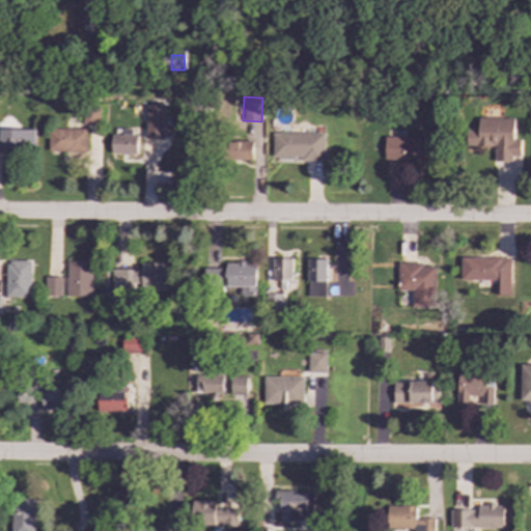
[(145,138),(164,139),(164,106),(146,106),(145,138)]
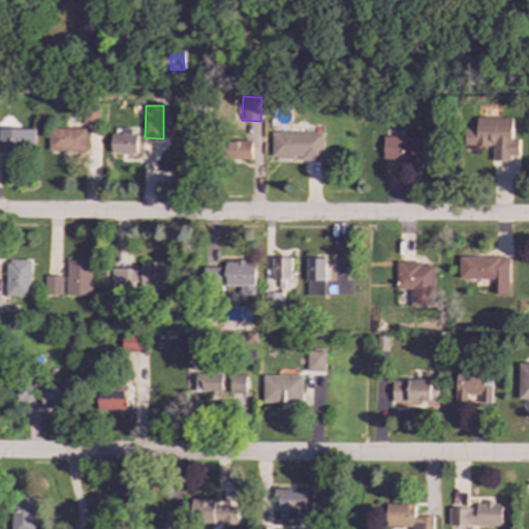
[(98,107),(83,107),(83,123),(98,124),(98,107)]
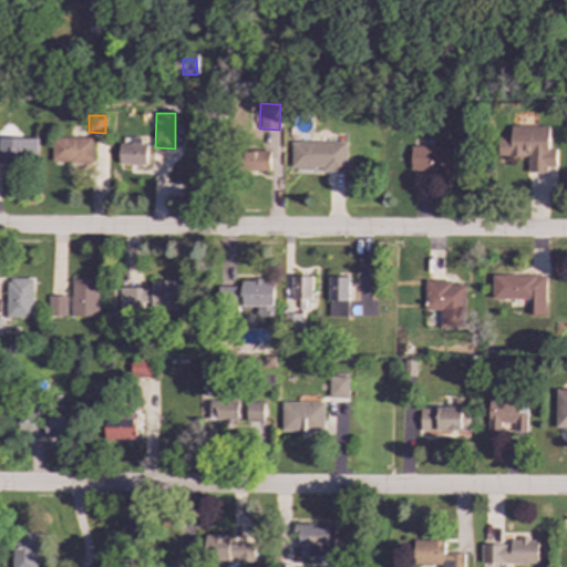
[(548,126),(511,125),(509,138),(497,138),(497,156),(528,157),(528,173),(546,173),(546,166),(555,166),(556,148),(548,148),(548,126)]
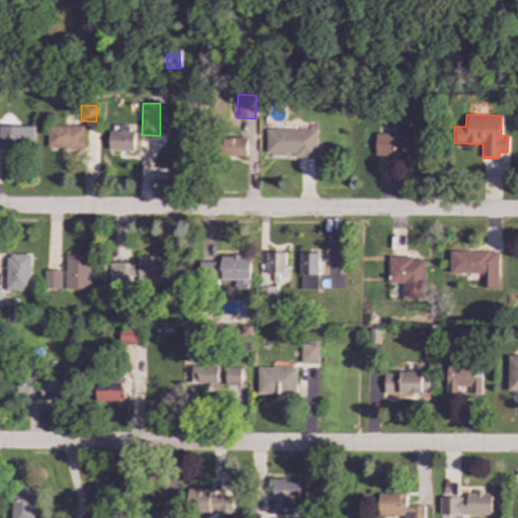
[(33,125),(0,125),(0,147),(33,147),(33,125)]
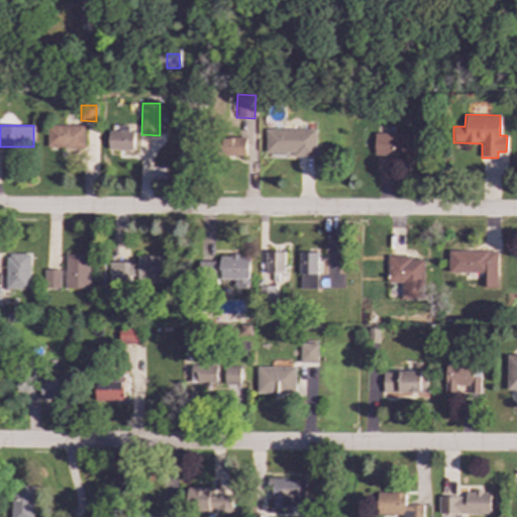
[(84,148),(85,125),(46,125),(46,147),(84,148)]
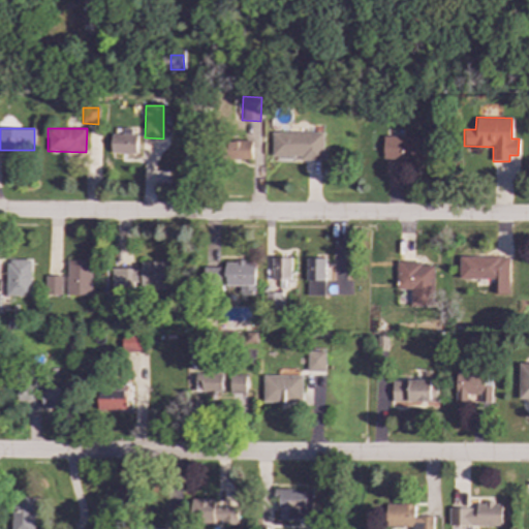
[(111,153),(134,154),(135,129),(122,128),(121,133),(112,133),(111,153)]
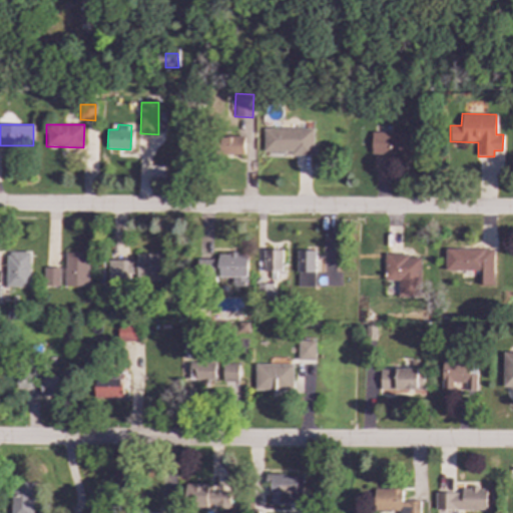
[(263,151),(292,151),(292,154),(313,155),(313,128),(264,128),(263,151)]
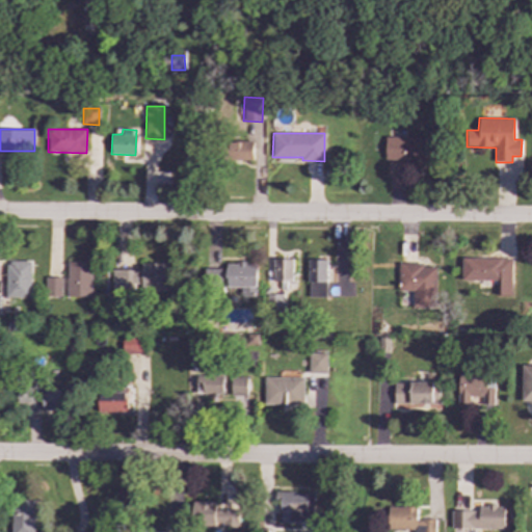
[(384,160),(436,161),(436,137),(386,136),(384,160)]
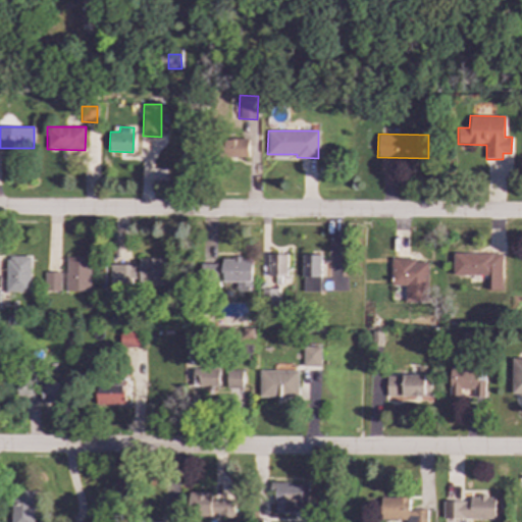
[(248,157),(248,139),(226,139),(226,157),(248,157)]
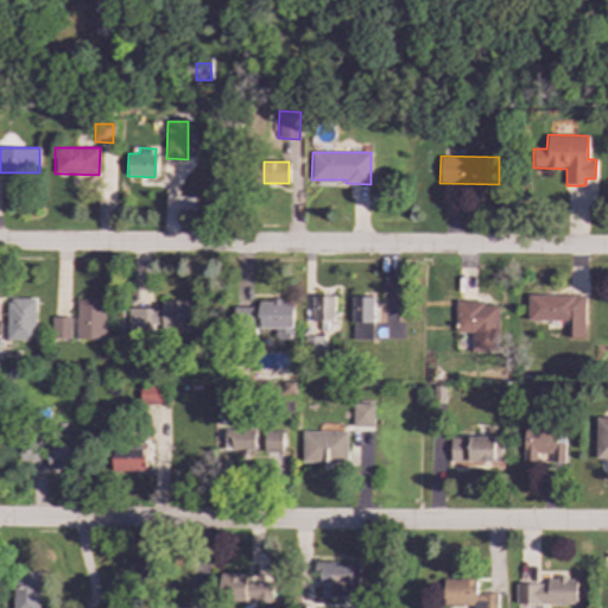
[(352,295),(352,340),(373,340),(372,318),(375,318),(374,293),(352,295)]
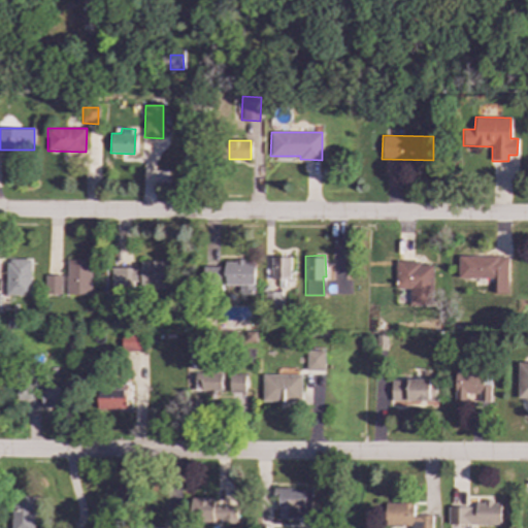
[(492,278),(492,293),(507,293),(506,256),(458,256),(458,278),(492,278)]
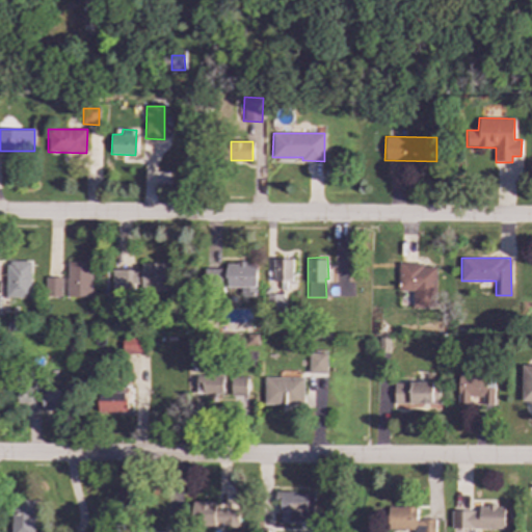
[(292,259),(273,259),(273,282),(292,282),(292,259)]
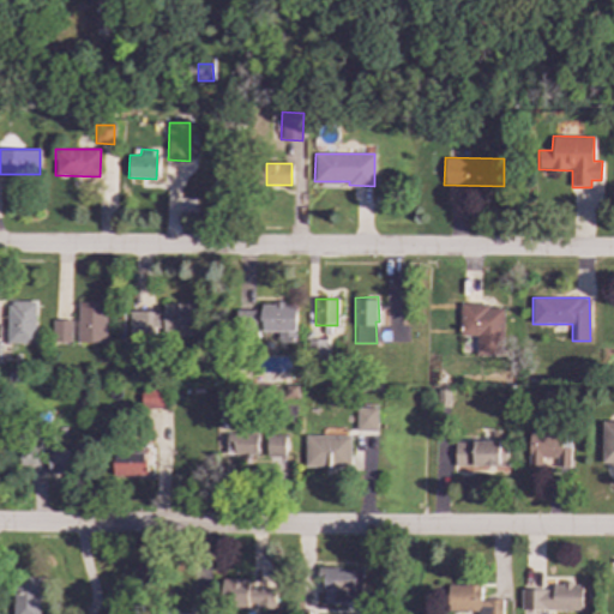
[(7,343),(35,343),(35,301),(7,301),(7,343)]
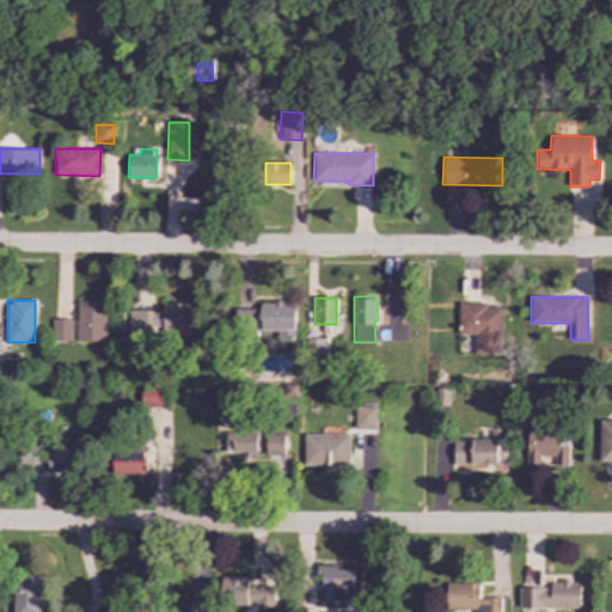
[(77,341),(105,342),(105,301),(78,301),(77,341)]
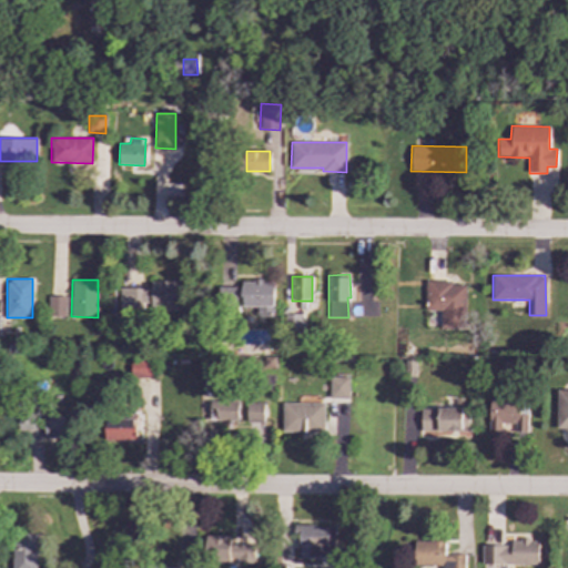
[(440,311),(439,327),(464,328),(465,285),(452,285),(452,281),(426,280),(425,311),(440,311)]
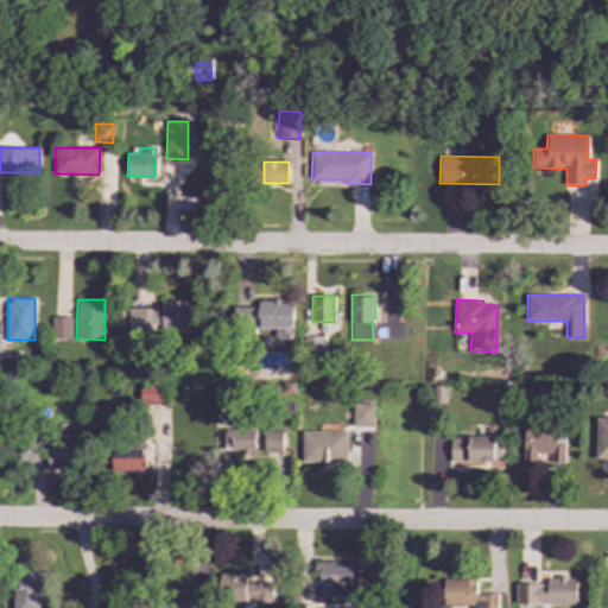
[(194,302),(162,301),(162,309),(127,309),(127,331),(192,333),(194,302)]
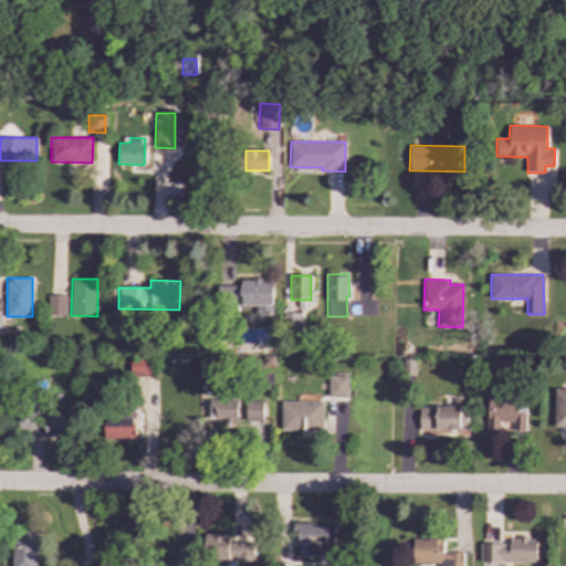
[(273,280),(240,280),(240,286),(218,286),(218,305),(257,305),(257,315),(273,315),(273,280)]
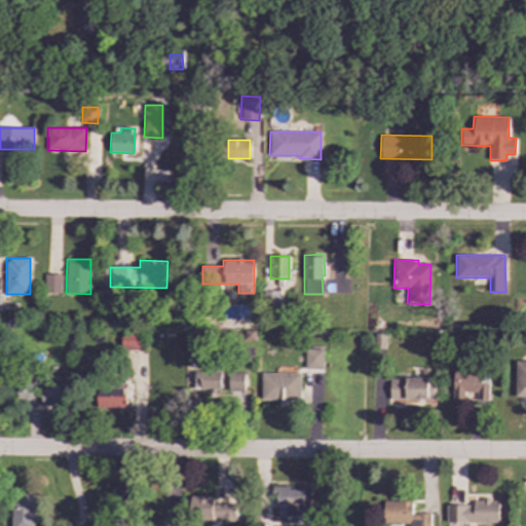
[(61,274),(44,274),(44,293),(61,294),(61,274)]
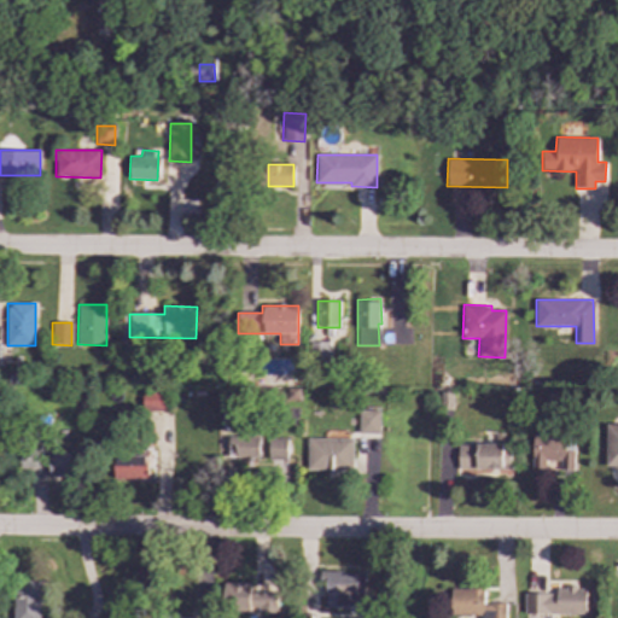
[(168,410),(168,391),(141,391),(143,412),(168,410)]
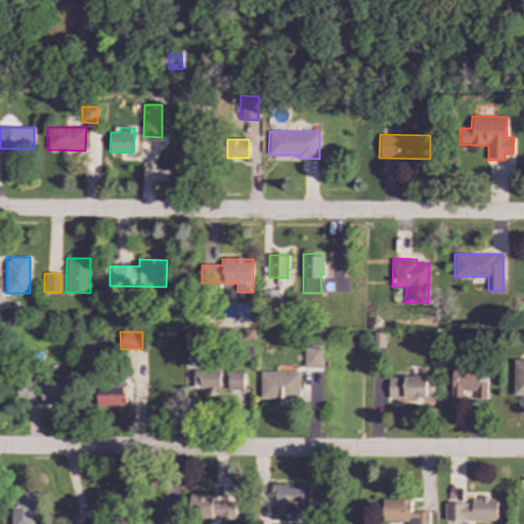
[(383,333),(372,333),(370,358),(382,358),(383,333)]
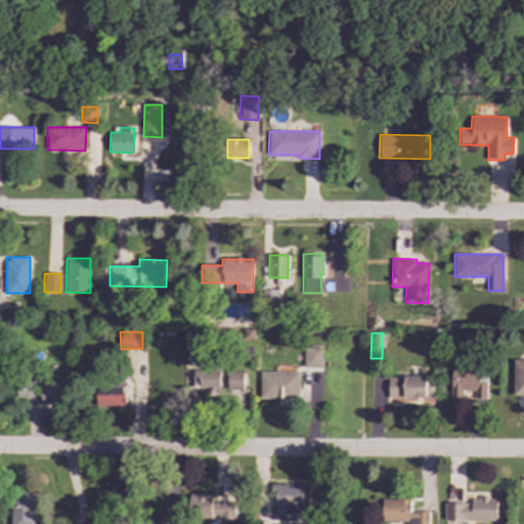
[(304,367),(322,367),(322,347),(304,348),(304,367)]
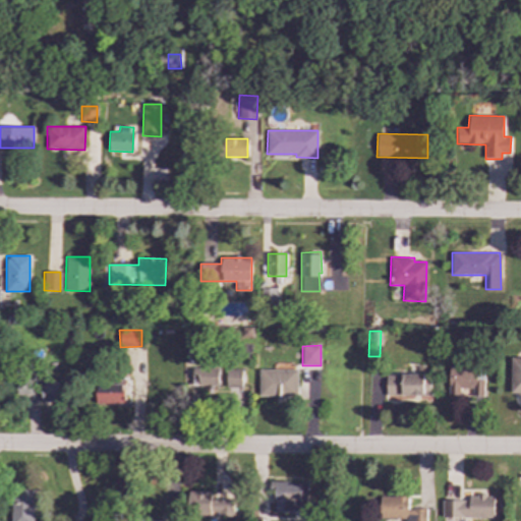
[(520,357),(510,358),(511,394),(520,394),(520,357)]
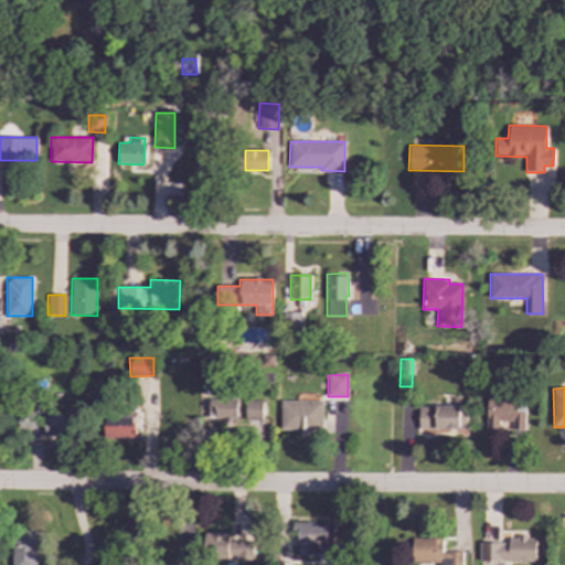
[(209,398),(209,419),(237,420),(237,400),(209,398)]
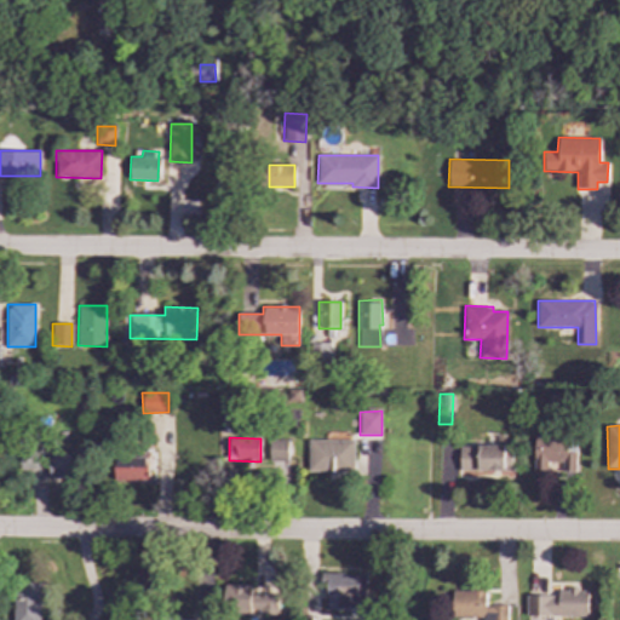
[(575,438),(533,437),(532,471),(574,472),(575,438)]
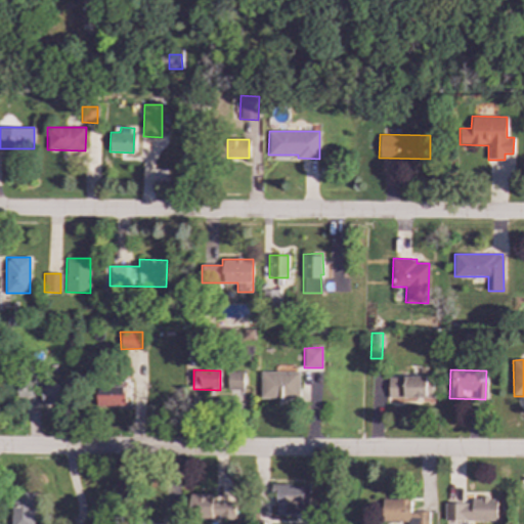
[(244,390),(244,372),(227,372),(227,389),(244,390)]
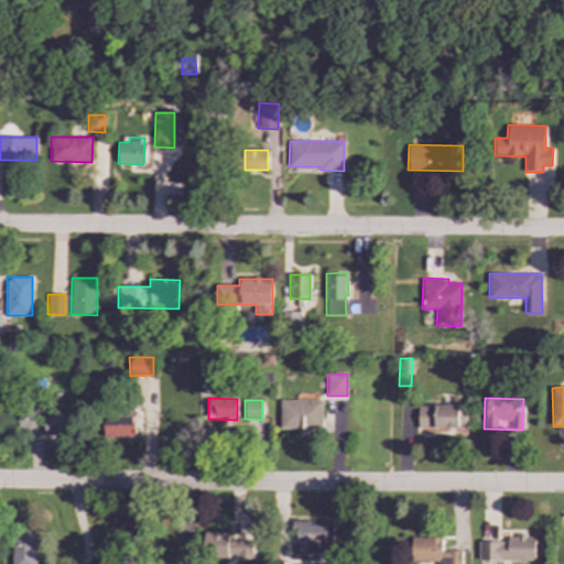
[(322,400),(280,401),(280,430),(322,429),(322,400)]
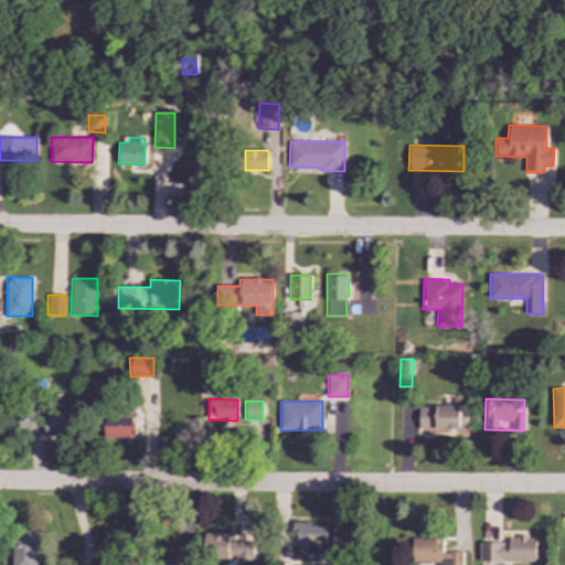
[(467,429),(467,406),(418,407),(418,429),(467,429)]
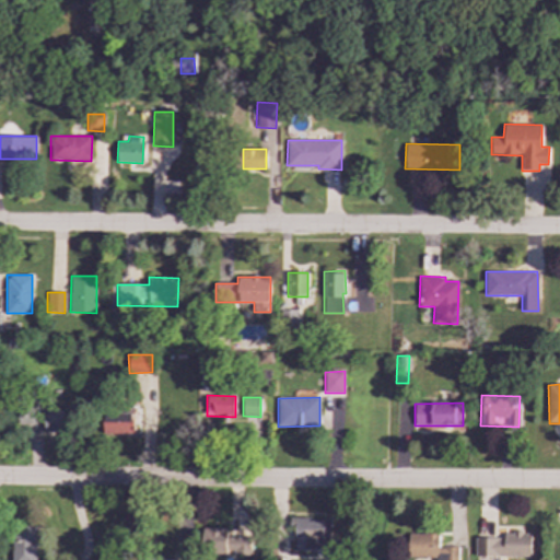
[(46,410),(46,432),(69,433),(70,410),(46,410)]
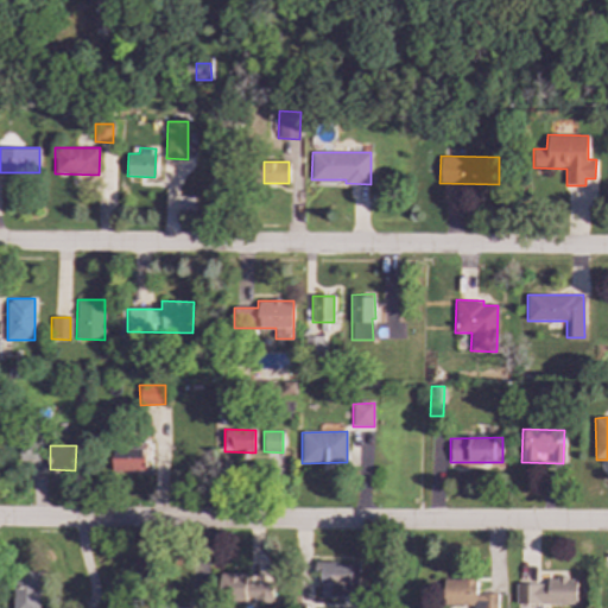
[(145,472),(145,447),(111,448),(111,473),(145,472)]
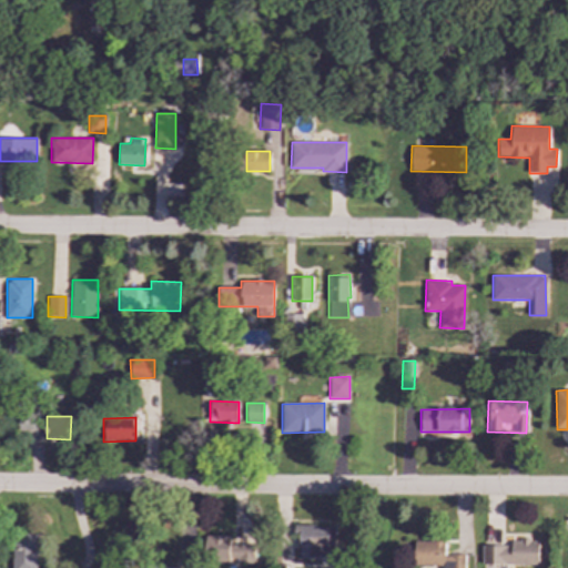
[(20,430),(38,430),(38,419),(19,419),(20,430)]
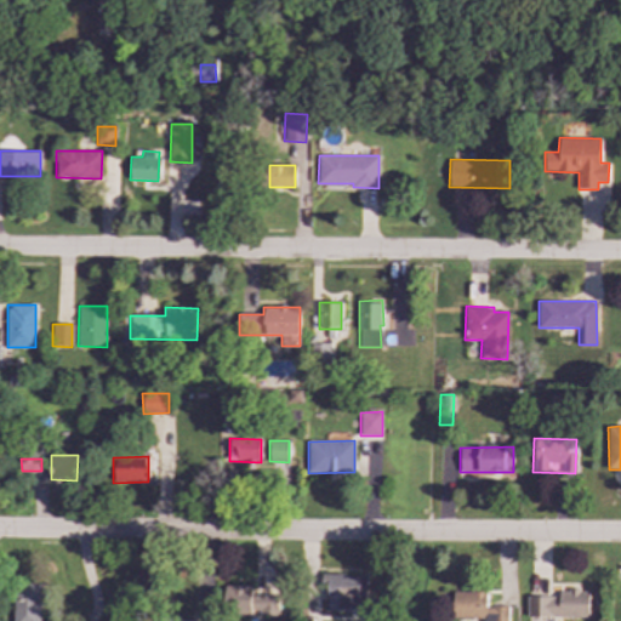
[(366,610),(366,575),(325,576),(326,611),(366,610)]
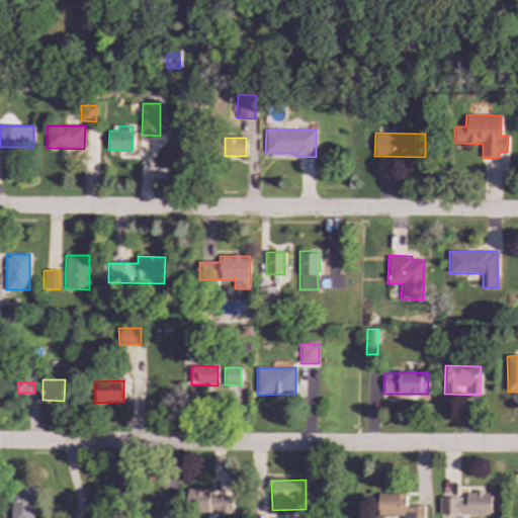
[(32,517),(33,487),(11,486),(10,517),(32,517)]
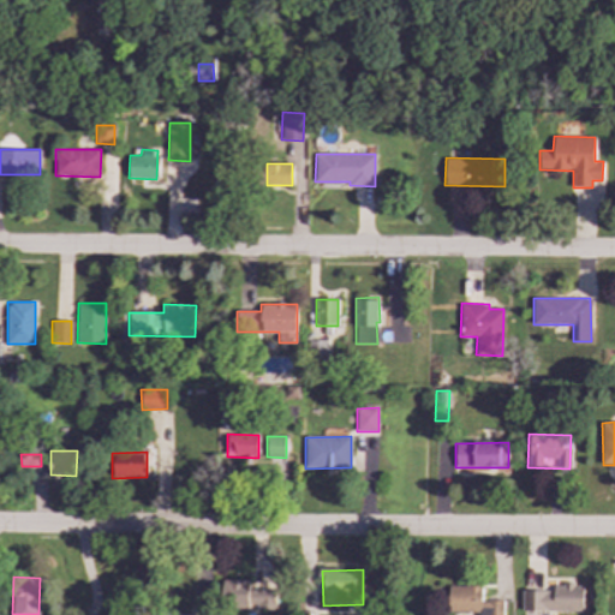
[(250,580),(224,580),(222,608),(276,609),(276,590),(250,589),(250,580)]
